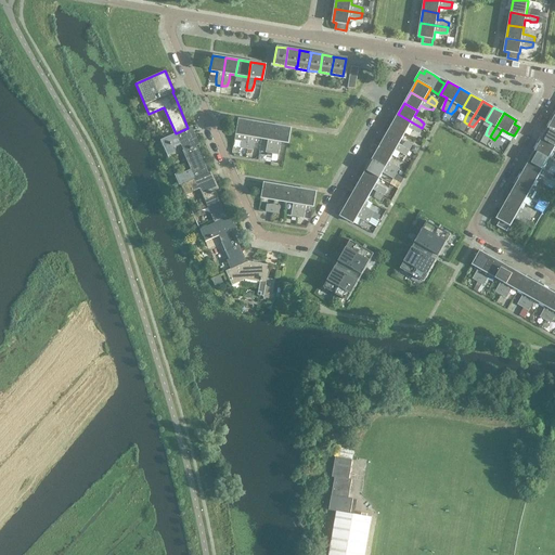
[(422,128),(398,114),(391,126),(404,133),(408,127),(413,130),(420,132),(422,128)]
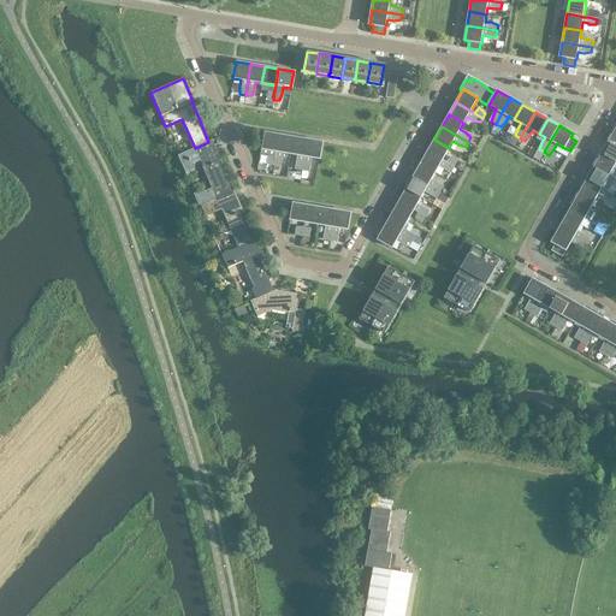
[(276,152),(278,135),(264,132),(261,149),(276,152)]
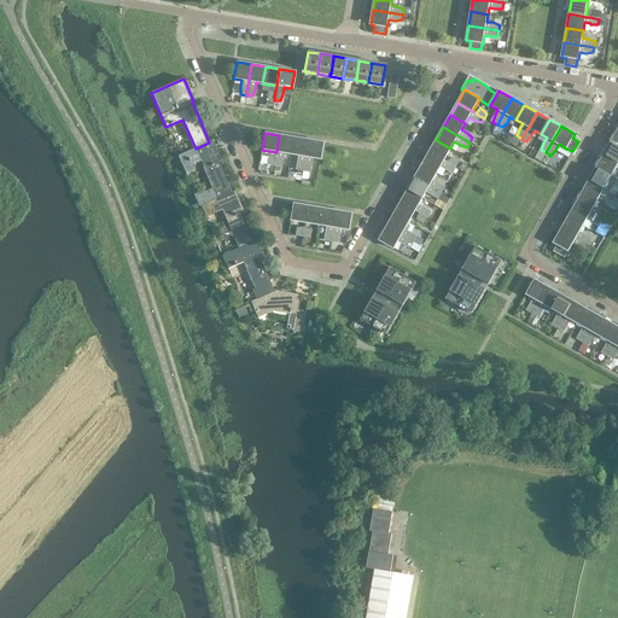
[(291,155),(293,138),(279,135),(277,152),(275,157),(274,165),(280,167),(283,159),(284,153),(291,155)]
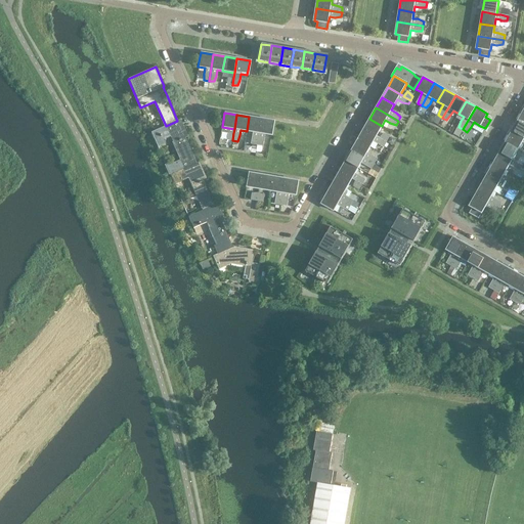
[(256,144),(261,119),(249,117),(247,131),(253,132),(252,137),(252,143),(256,144)]
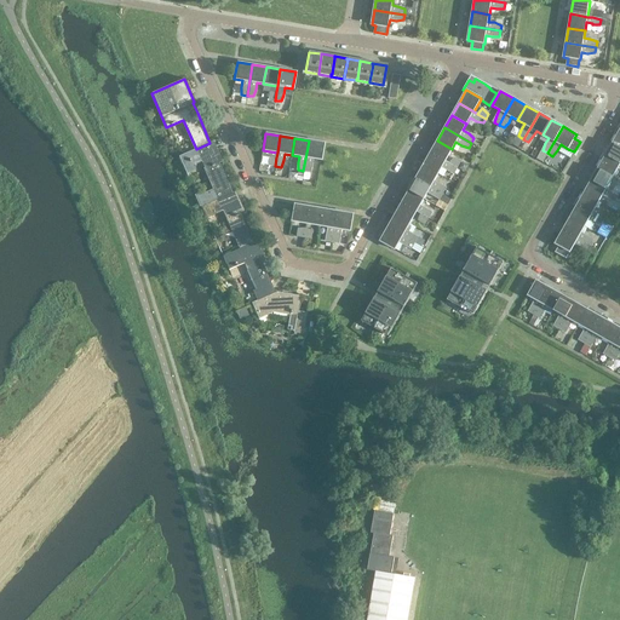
[(321,160),(323,143),(309,141),(303,171),(309,172),(311,165),(313,159),(321,160)]
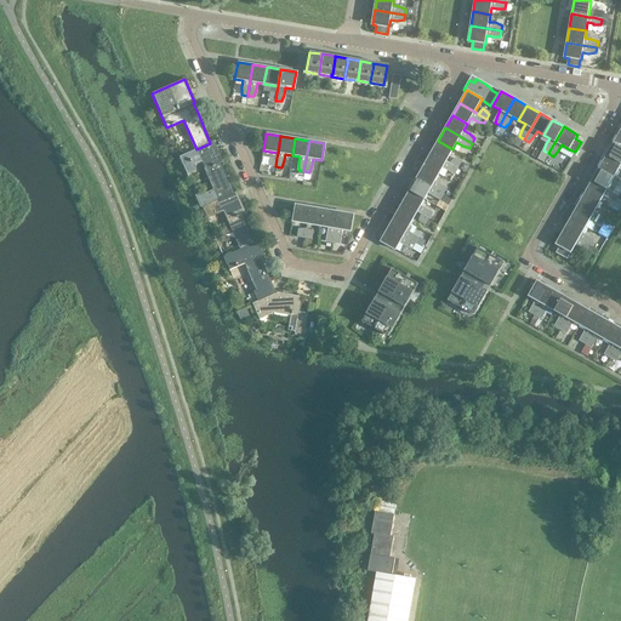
[(446,161),(453,149),(438,141),(431,153),(446,161)]
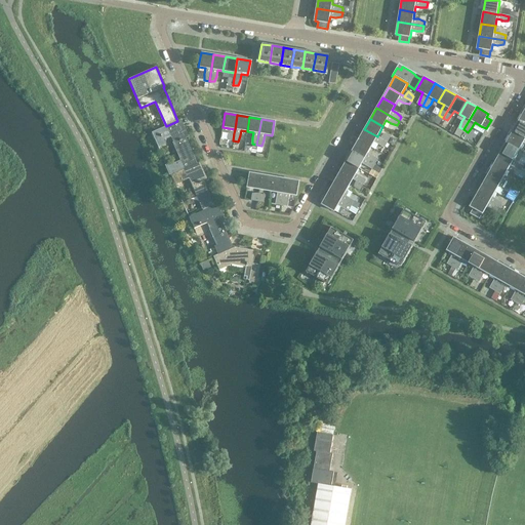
[(196,163),(186,138),(188,136),(180,120),(177,121),(166,126),(151,132),(158,148),(164,145),(162,139),(170,136),(173,143),(175,149),(176,148),(182,160),(172,164),(175,172),(196,163)]
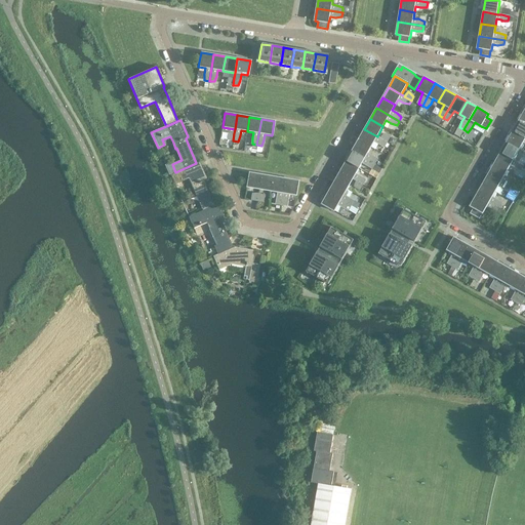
[(524,124),(519,121),(513,131),(524,138),(524,137),(524,124)]
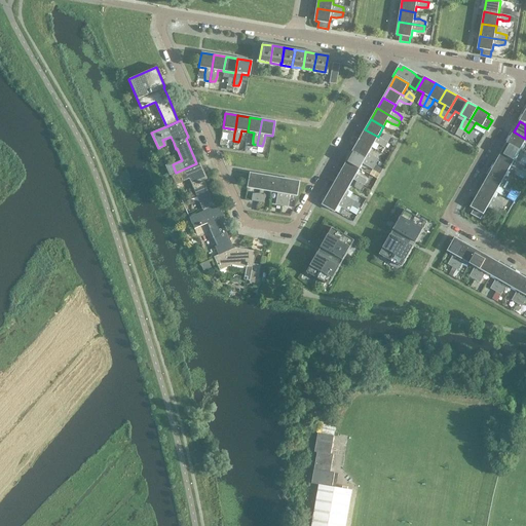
[(381,139),(378,137),(365,129),(360,140),(372,147),(375,142),(379,145),(385,146),(388,143),(381,139)]
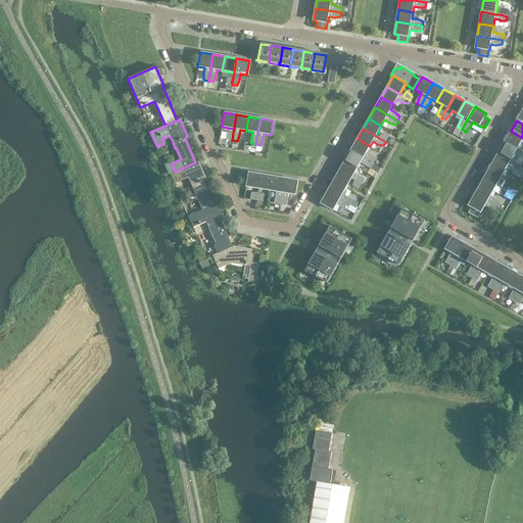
[(522,137),(522,138),(511,131),(505,141),(517,148),(520,143),(522,144),(522,137)]
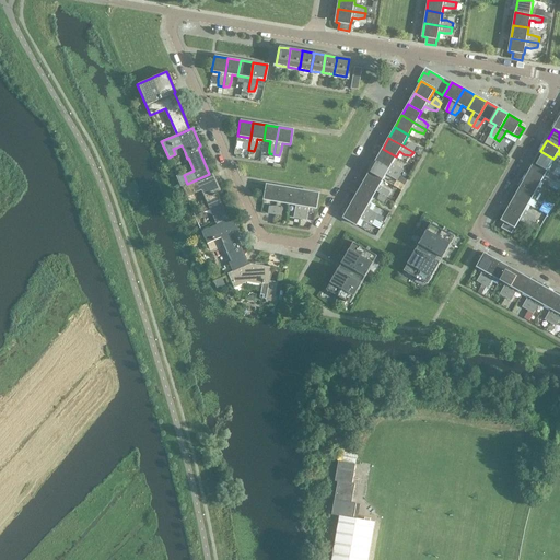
[(416,148),(410,142),(406,148),(413,152),(416,148)]
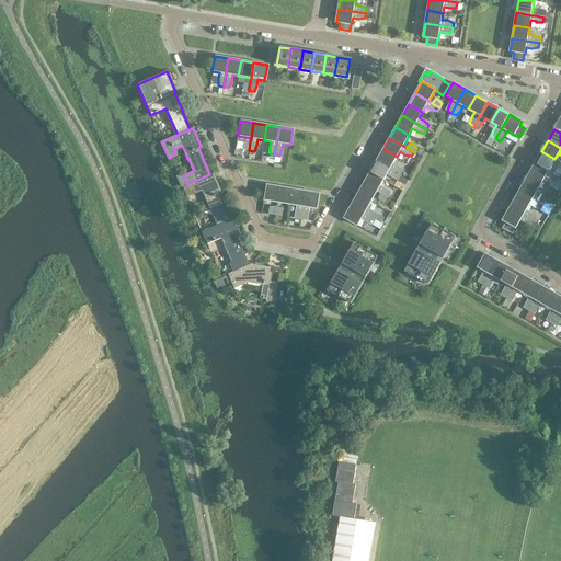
[(393,163),(397,157),(384,149),(377,161),(390,169),(393,171),(401,174),(403,170),(398,165),(393,163)]
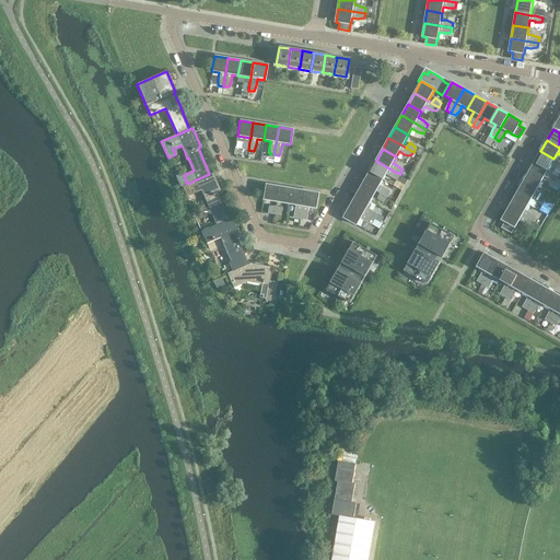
[(547,170),(553,159),(540,151),(534,163),(547,170)]
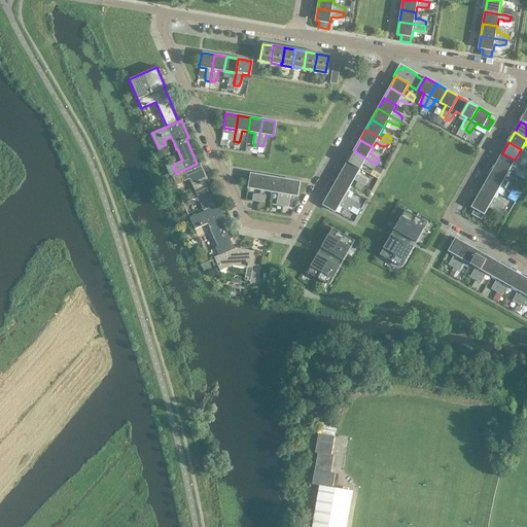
[(370,161),(366,159),(354,151),(348,162),(360,169),(363,164),(367,166),(374,168),(377,164),(370,161)]
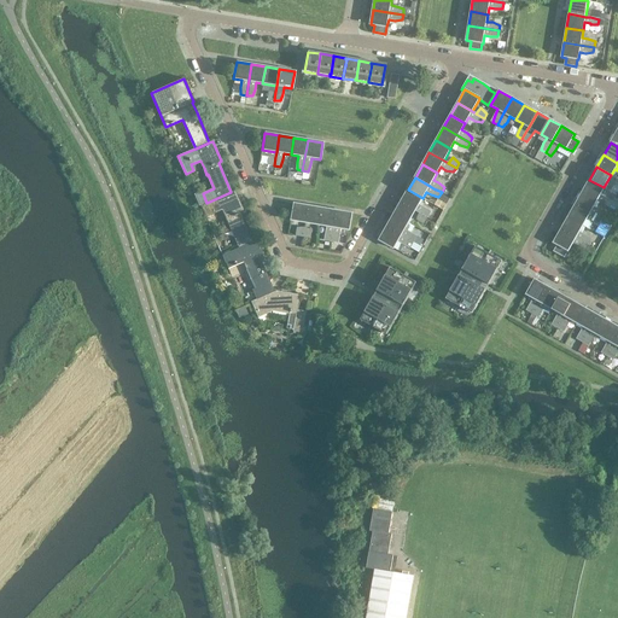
[(608,191),(604,187),(589,180),(582,192),(596,200),(600,194),(606,197),(613,199),(616,194),(608,191)]
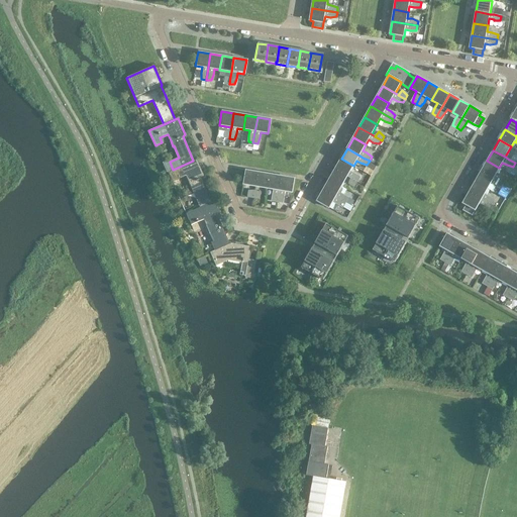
[(350,171),(353,166),(341,159),(335,169),(347,176),(350,178),(357,182),(359,178),(354,174),(350,171)]
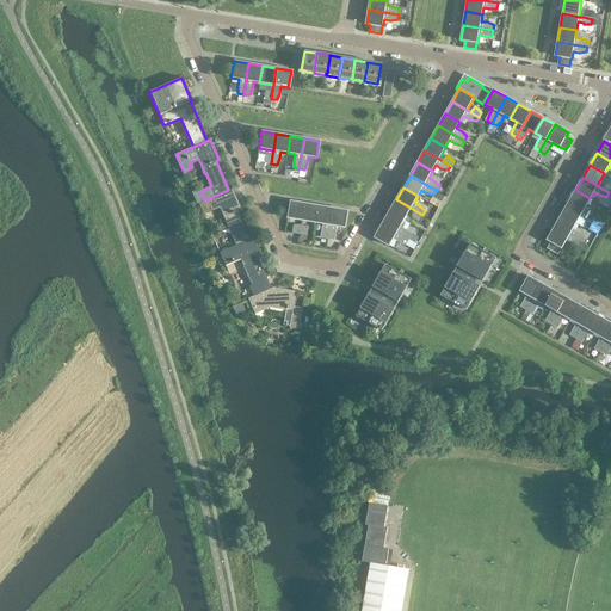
[(250,239),(238,210),(241,209),(232,189),(228,190),(204,201),(197,203),(203,215),(220,208),(223,215),(222,215),(224,222),(227,221),(236,245),(250,239)]
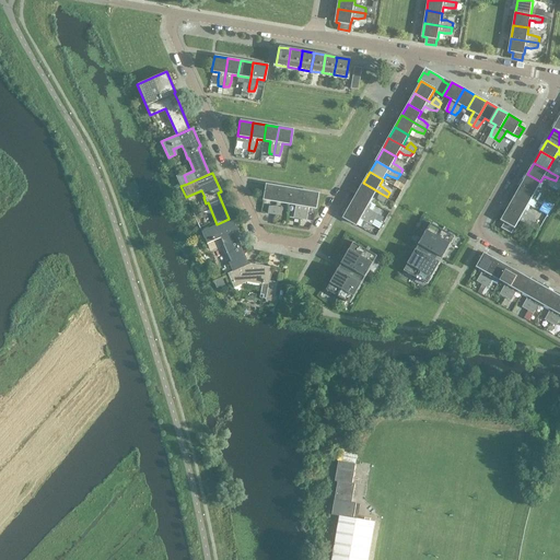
[(537,187),(540,182),(527,174),(521,186),(534,193),(545,199),(548,195),(543,190),(537,187)]
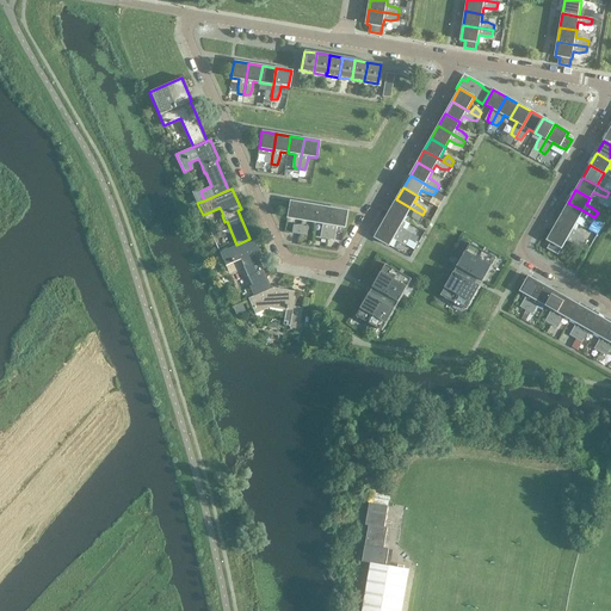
[(403,221),(411,208),(396,199),(389,213),(403,221)]
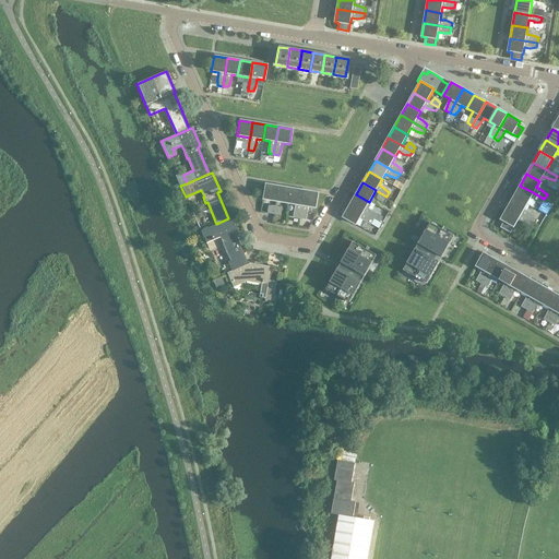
[(275,202),(278,187),(264,185),(262,199),(275,202)]
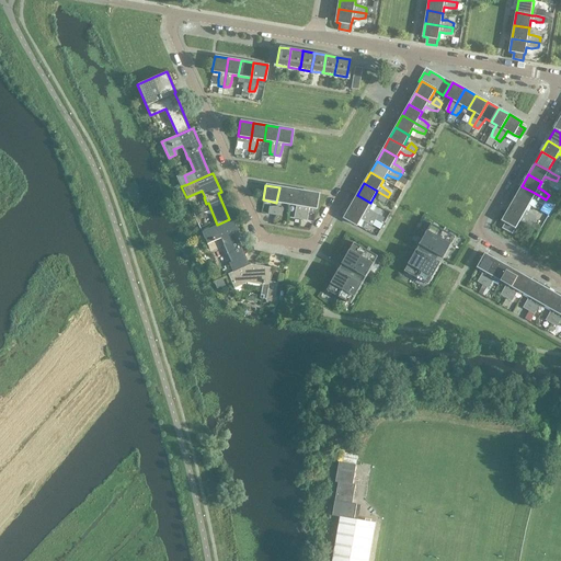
[(546,199),(535,193),(522,186),(516,197),(528,205),(531,198),(537,202),(544,204),(546,199)]
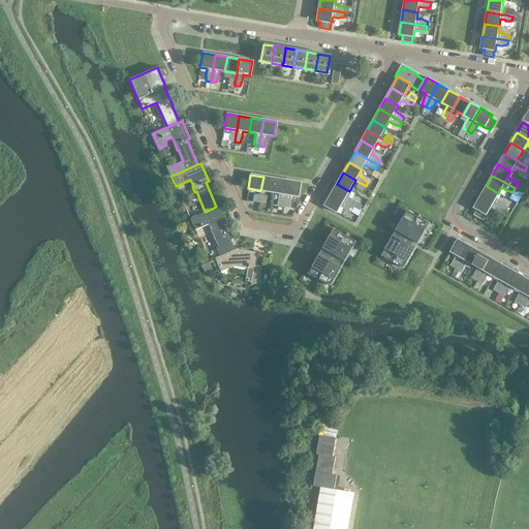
[(273,192),(275,179),(263,177),(260,191),(273,192)]
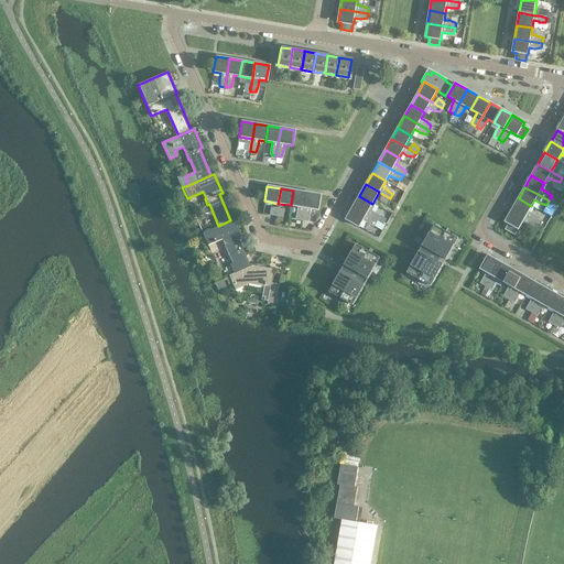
[(302,220),(306,193),(293,191),(291,205),(297,206),(296,213),(296,219),(302,220)]
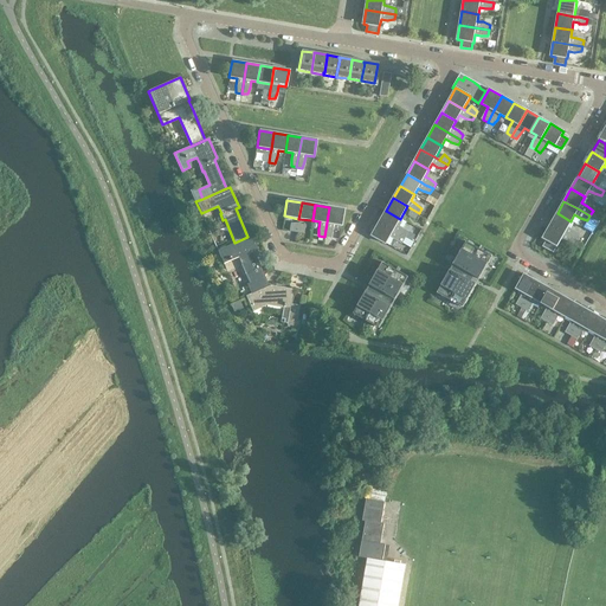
[(341,226),(343,210),(329,207),(324,237),(329,238),(331,231),(333,224),(341,226)]
